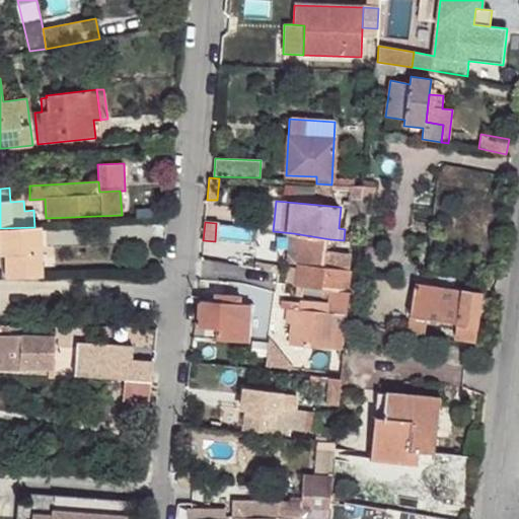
[(0,254),(6,254),(6,278),(44,277),(42,226),(34,227),(0,228),(0,254)]
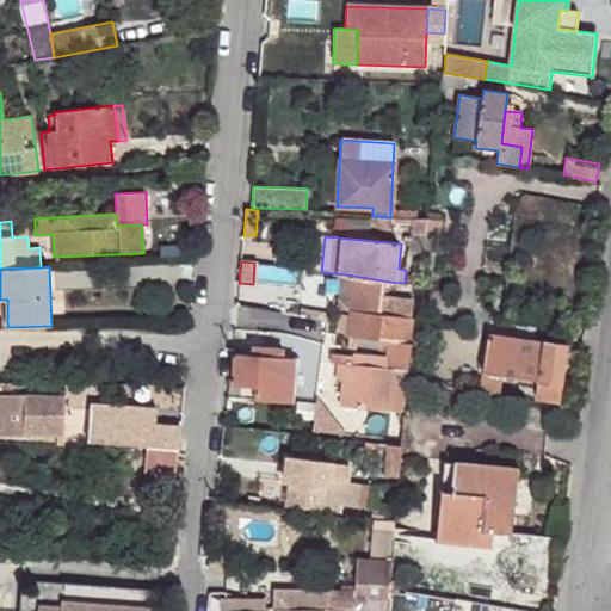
[(389,282),(345,275),(340,307),(355,309),(350,346),(358,347),(359,339),(381,343),(380,351),(389,352),(389,353),(411,357),(413,341),(418,301),(388,297),(389,282)]
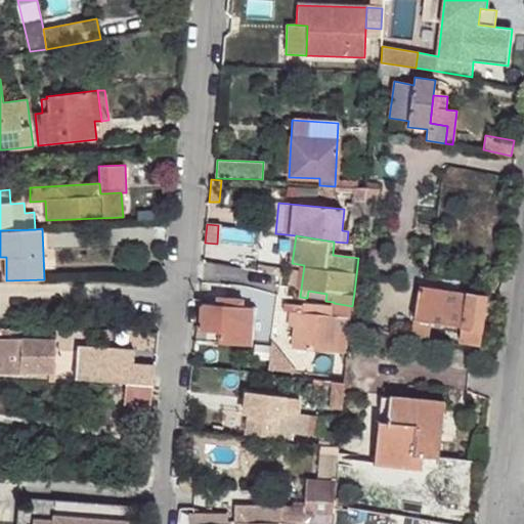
[(257,265),(257,271),(280,275),(281,268),(257,265)]
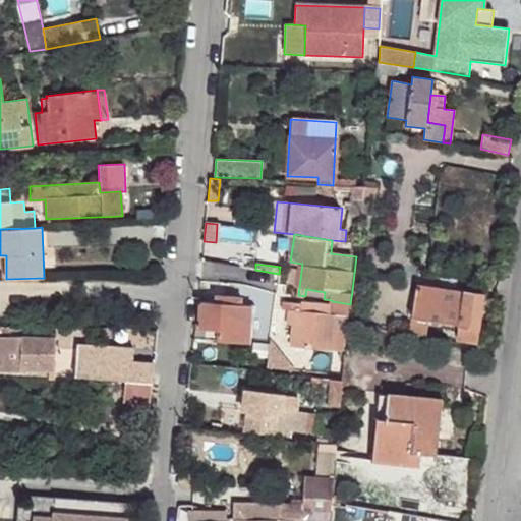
[(416,285),(410,333),(426,335),(428,322),(459,326),(457,340),(476,342),(482,295),(416,285)]
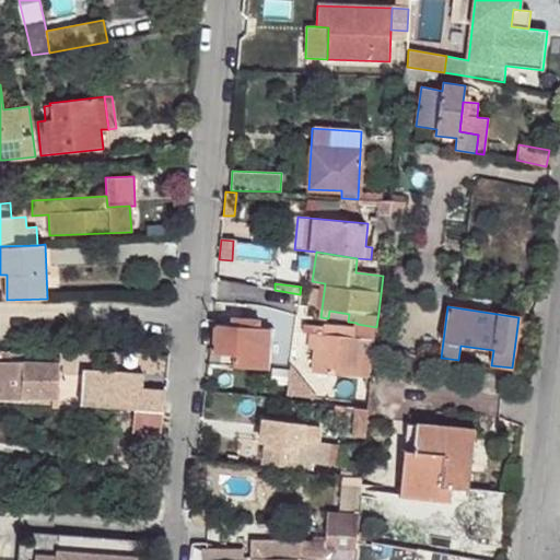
[(398,316),(378,313),(376,327),(375,336),(395,339),(398,316)]
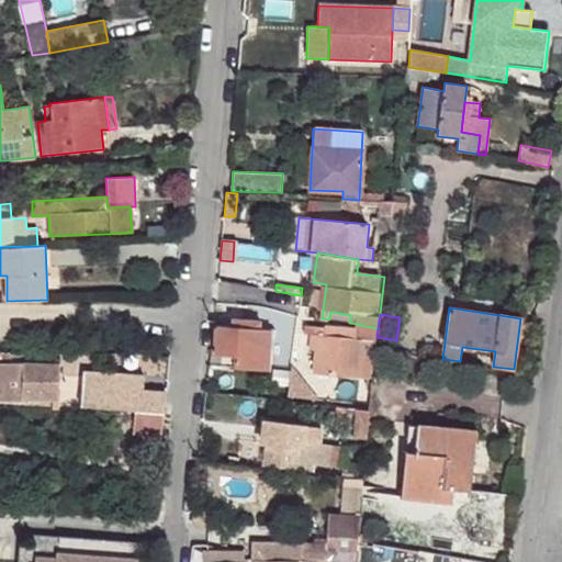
[(216,327),(214,356),(234,358),(233,369),(268,372),(271,332),(260,330),(261,323),(234,321),(233,328),(216,327)]
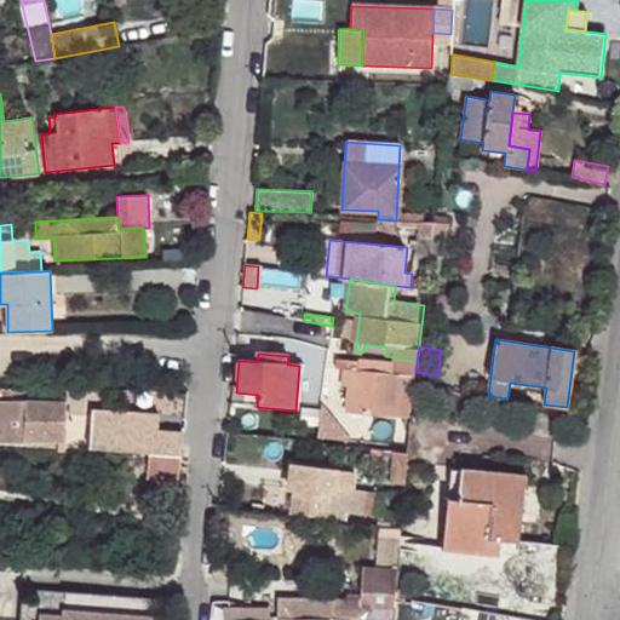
[(349,386),(346,412),(367,414),(367,406),(390,408),(392,385),(413,388),(415,377),(395,374),(396,365),(360,360),(359,369),(345,368),(343,386),(349,386)]
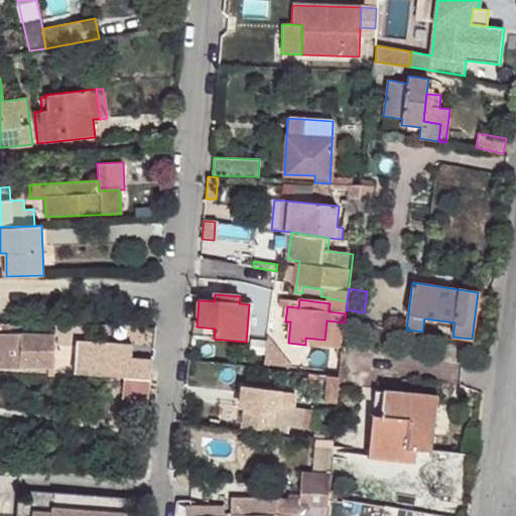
[(0,362),(2,363),(2,369),(48,371),(48,376),(52,376),(54,326),(6,326),(6,334),(0,334),(0,362)]
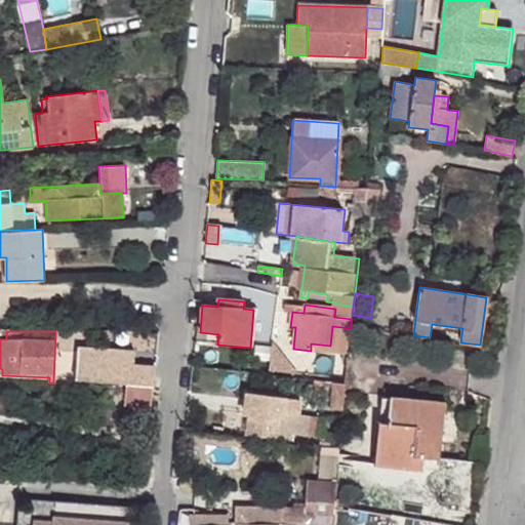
[(270,347),(255,346),(253,359),(269,361),(270,347)]
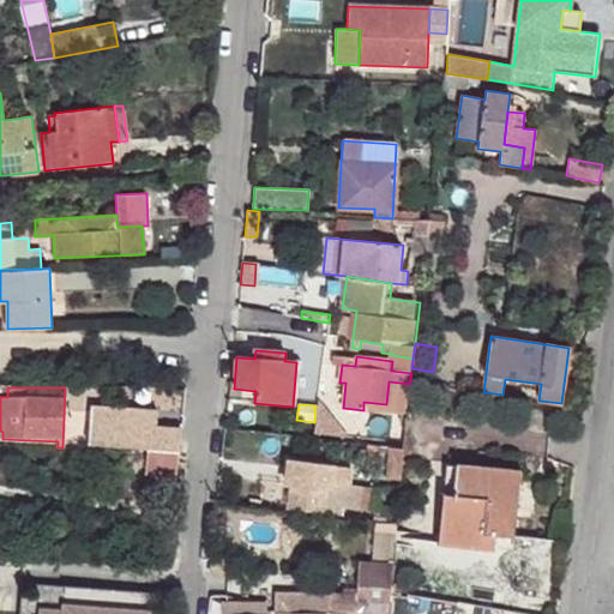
[(90,421),(88,444),(148,450),(179,452),(180,429),(90,421)]
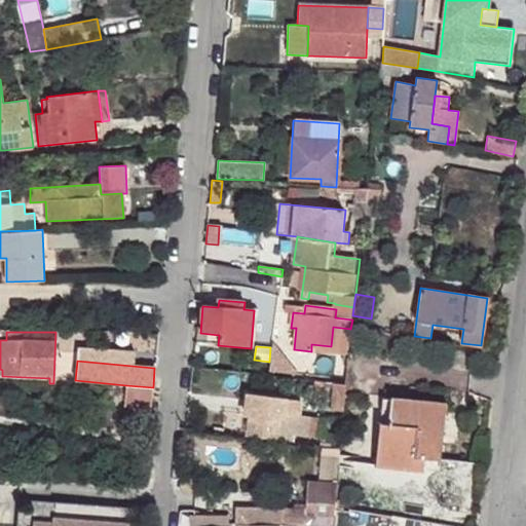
[(314,381),(314,389),(322,389),(323,382),(314,381)]
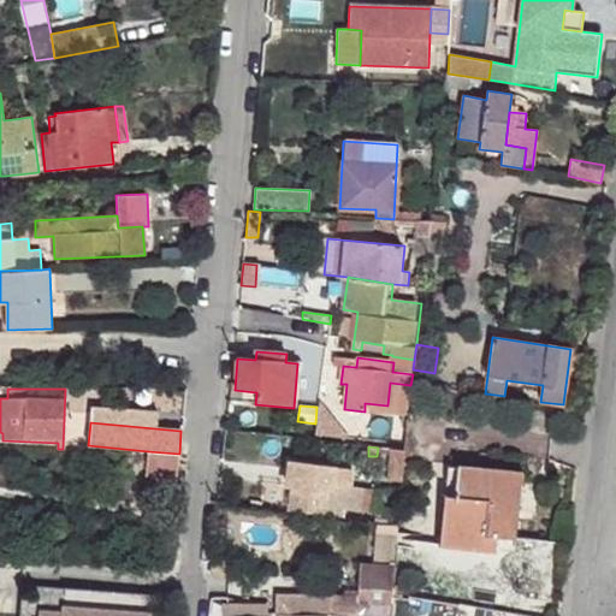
[(390,457),(388,480),(402,481),(404,450),(378,448),(377,456),(390,457)]
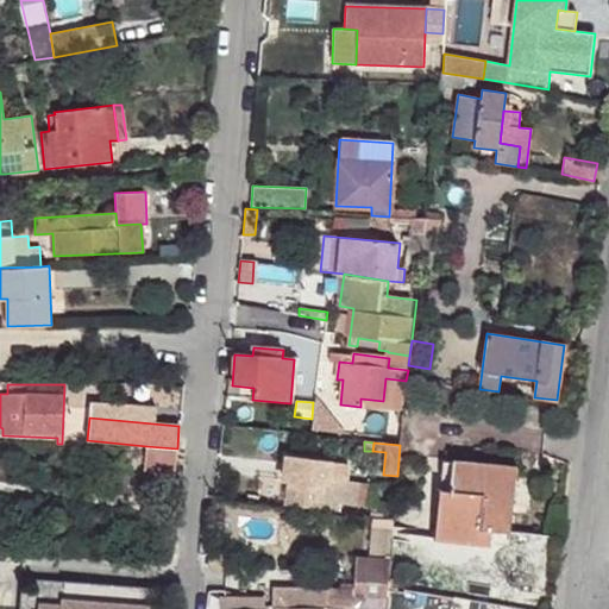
[(146,446),(143,490),(173,494),(177,449),(146,446)]
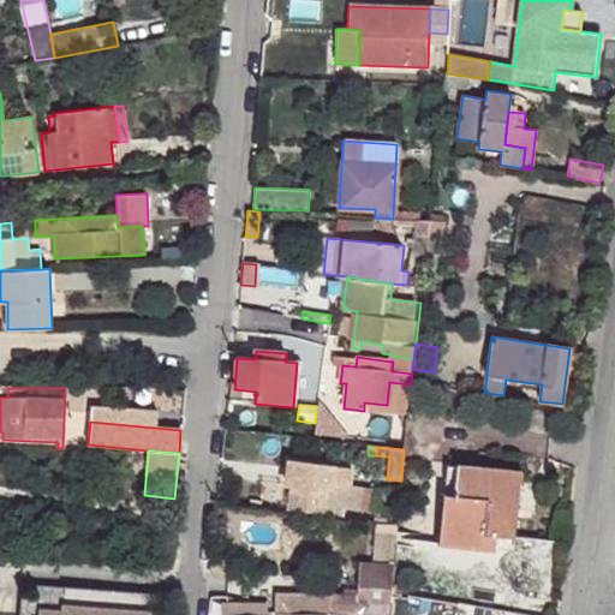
[(290,487),(286,511),(342,518),(345,502),(348,503),(351,485),(334,483),(335,465),(287,459),(284,485),(290,487)]
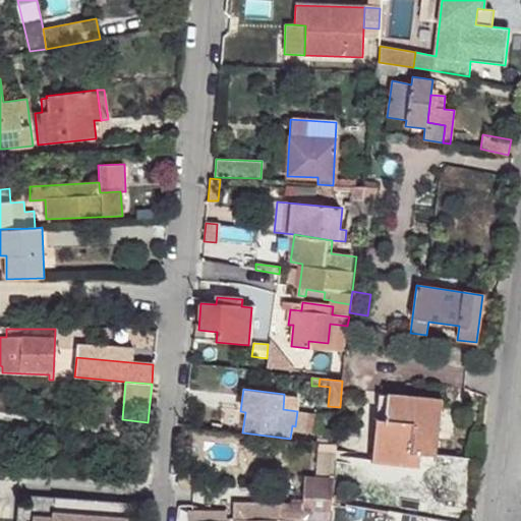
[(379,396),(372,460),(410,464),(411,454),(437,456),(442,401),(379,396)]
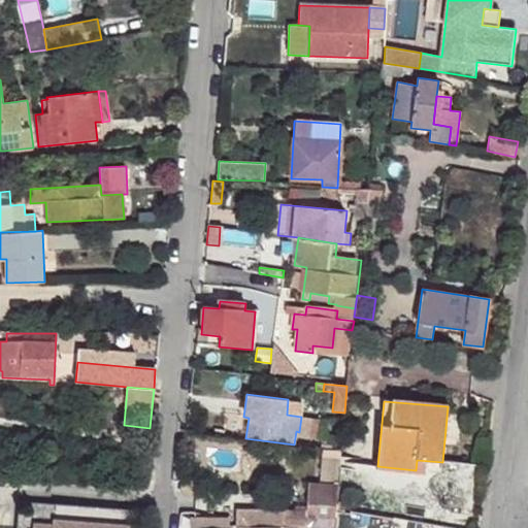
[(215,430),(213,437),(224,438),(225,430),(215,430)]
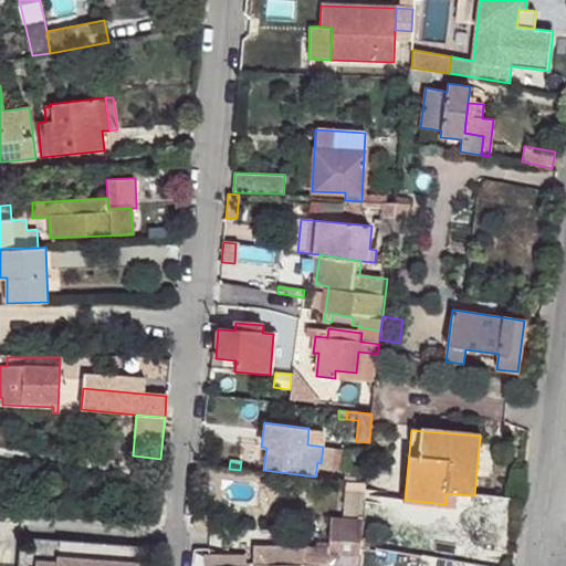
[(346,465),(345,482),(362,484),(364,469),(346,465)]
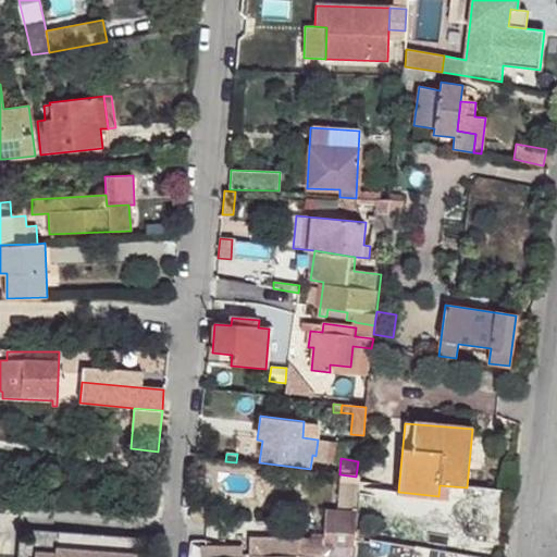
[(342,483),(341,507),(357,509),(359,484),(342,483)]
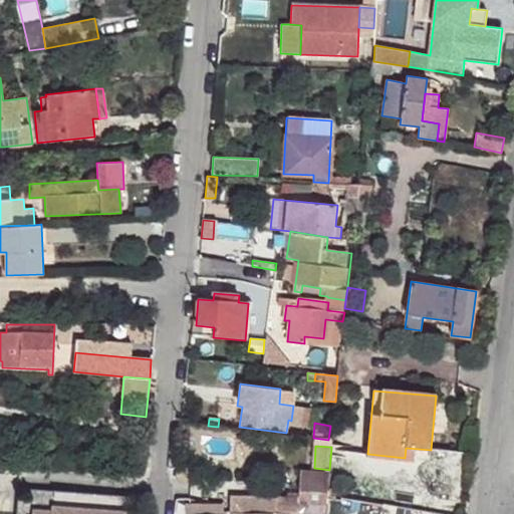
[(296,513),(297,513),(308,503),(327,504),(329,471),(301,469),(298,496),(230,495),(230,513),(231,513),(296,513)]
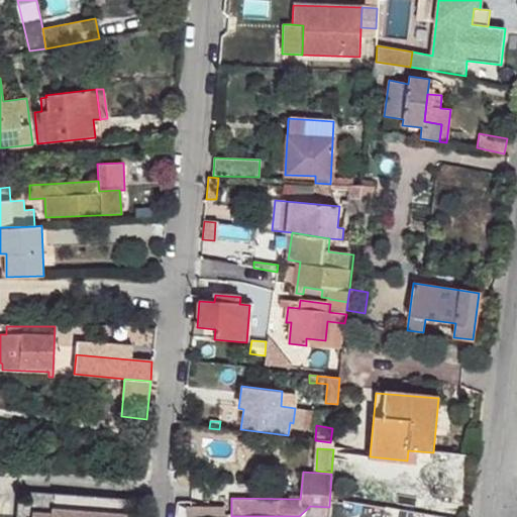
[(55,510),(126,515),(126,510),(129,505),(133,502),(138,501),(55,495),(55,510)]
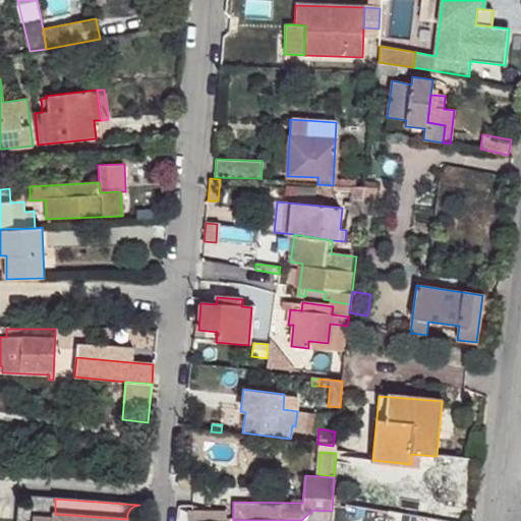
[(332,511),(331,520),(344,520),(345,512),(332,511)]
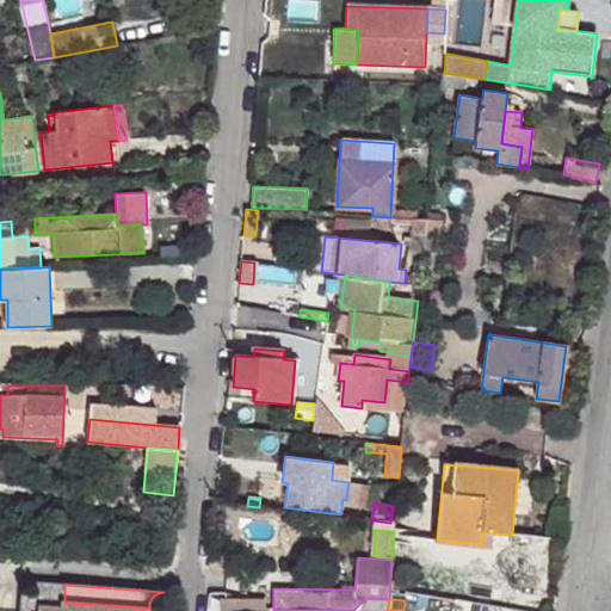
[(263,610),(264,600),(224,600),(224,610),(263,610)]
